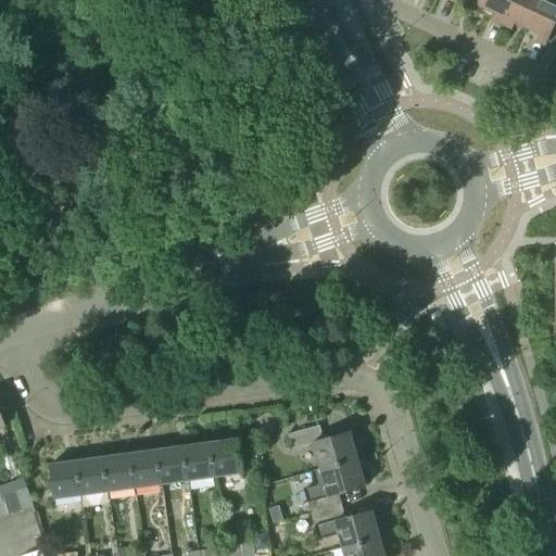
[(488,0),(462,0),(459,5),(469,10),(472,3),(484,9),(488,0)]
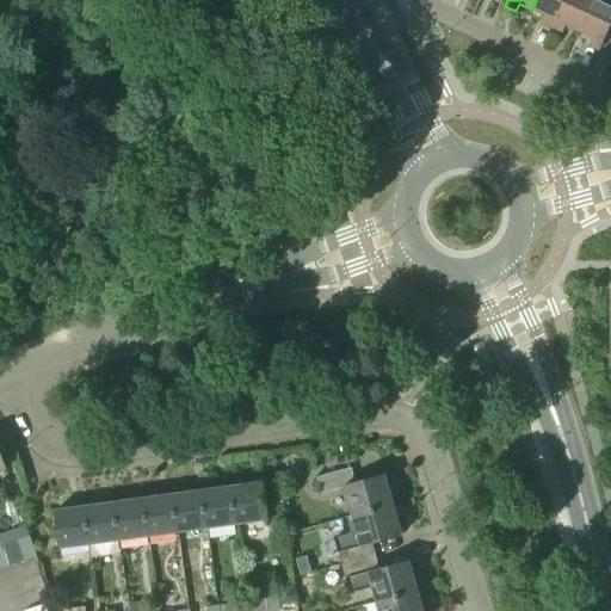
[(565,0),(536,0),(532,10),(544,16),(542,24),(551,29),(565,0)]
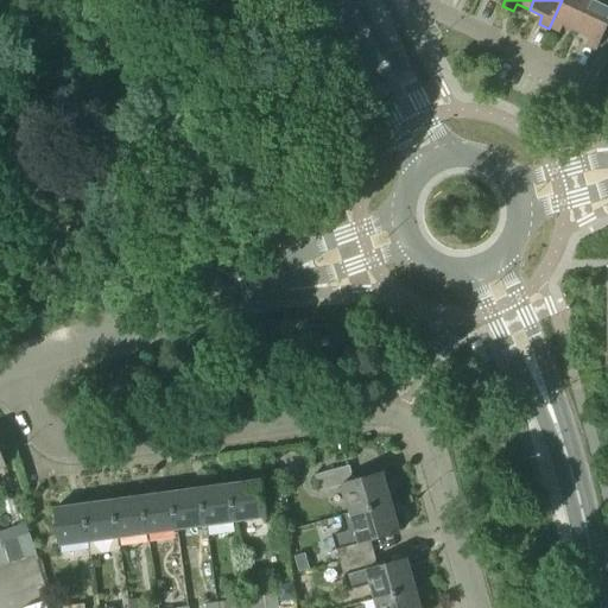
[(562,0),(549,29),(559,33),(563,25),(576,32),(590,0),(562,0)]
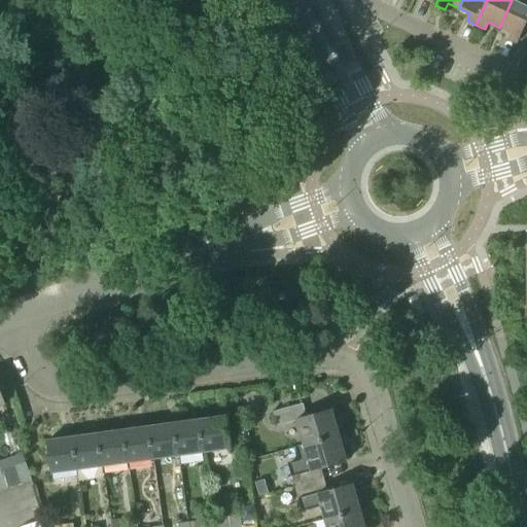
[(526,21),(526,2),(522,0),(512,0),(499,28),(511,33),(507,39),(517,43),(526,21)]
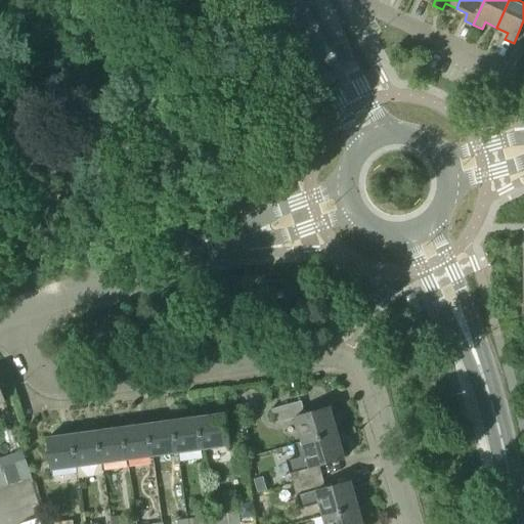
[(411,295),(404,297),(413,315),(422,312),(411,295)]
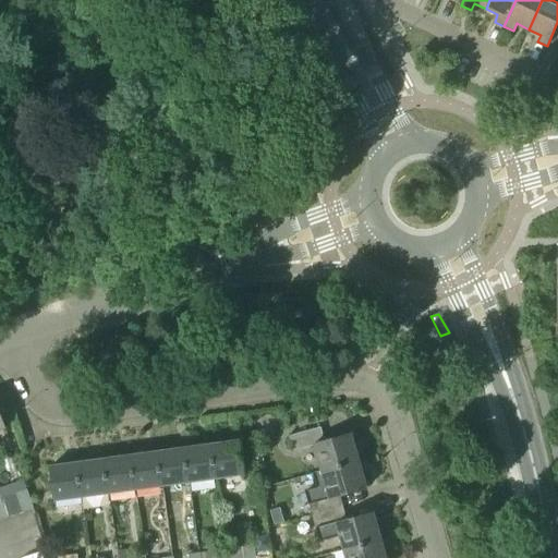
[(313,474),(359,461),(351,434),(324,441),(319,428),(290,436),(293,449),(314,444),(322,471),(312,473),(313,474)]
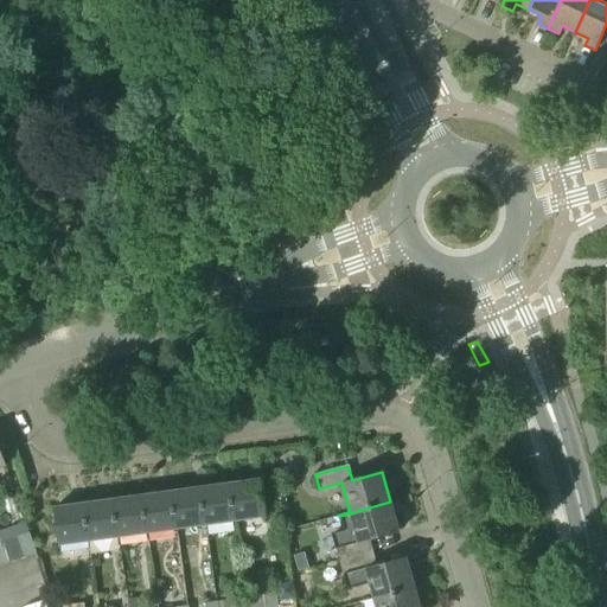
[(230,483),(235,522),(264,518),(260,479),(230,483)]
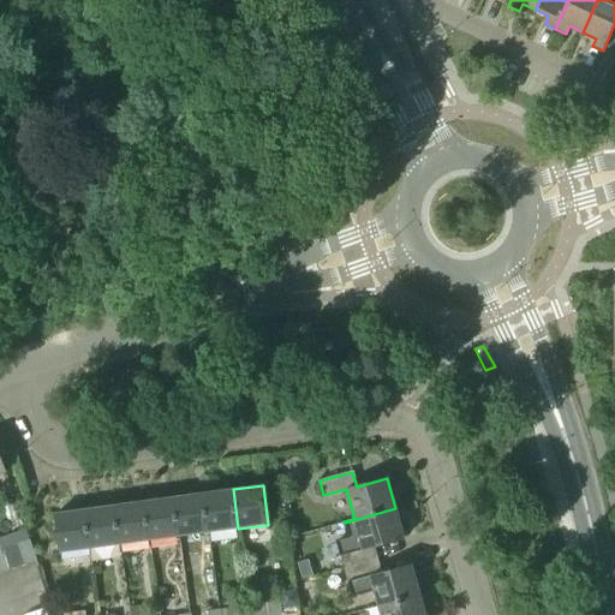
[(233,489),(203,493),(209,532),(238,529),(233,489)]
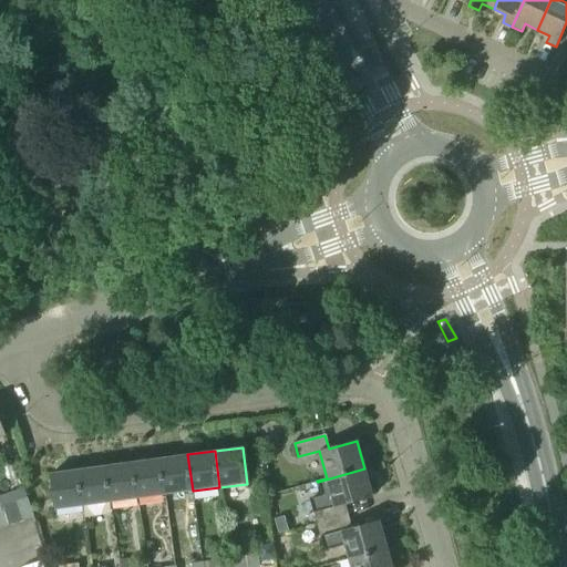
[(193,491),(187,454),(161,459),(165,495),(193,491)]
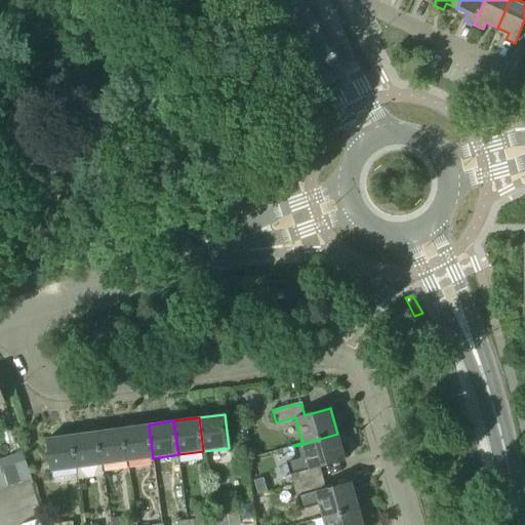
[(149,425),(123,428),(128,461),(153,458),(149,425)]
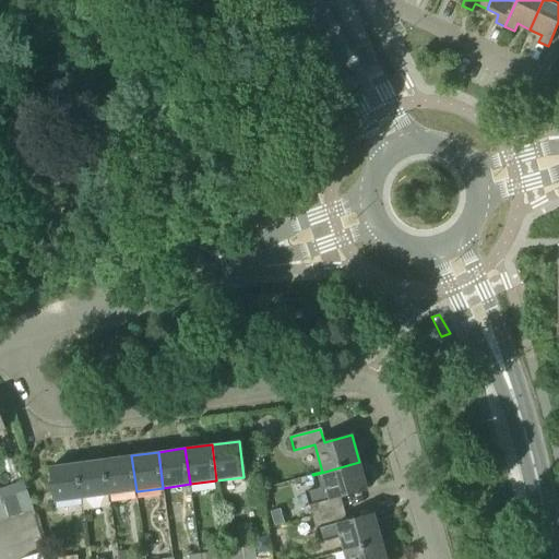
[(137,491),(131,455),(105,459),(109,495),(137,491)]
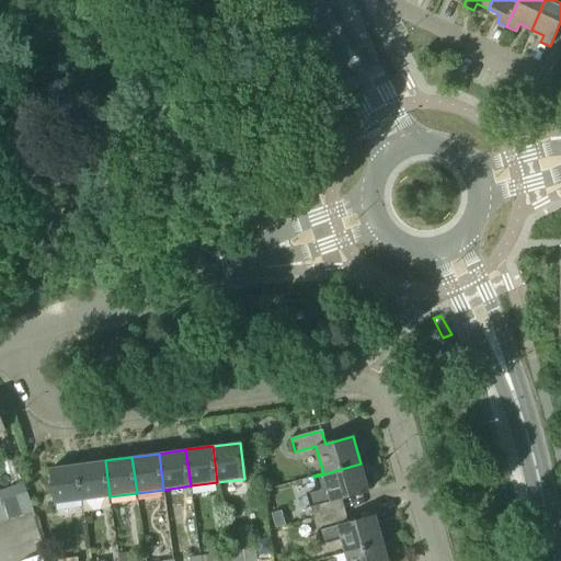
[(110,496),(105,460),(78,465),(82,501),(110,496)]
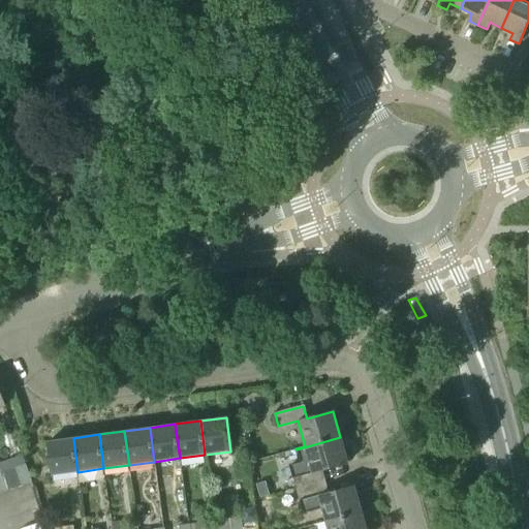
[(340,437),(297,449),(300,463),(288,466),(296,490),(324,481),(321,470),(347,463),(340,437)]
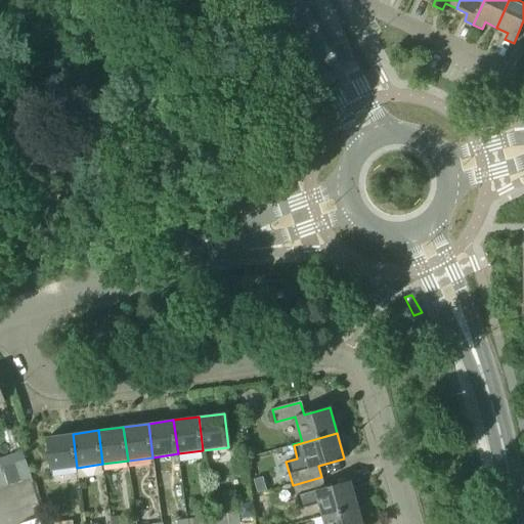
[(77,468),(73,434),(47,437),(51,471),(77,468)]
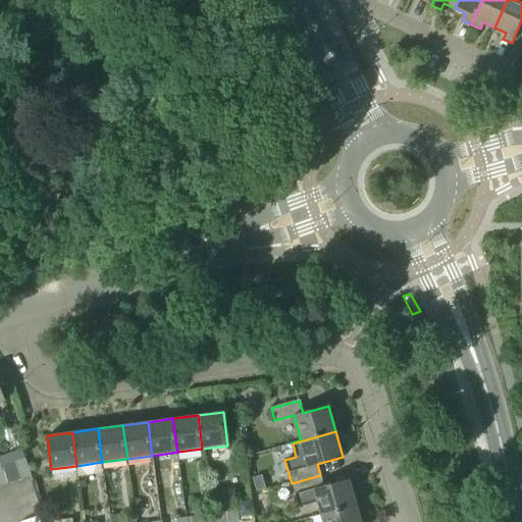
[(14,462),(20,480),(32,476),(24,458),(14,462)]
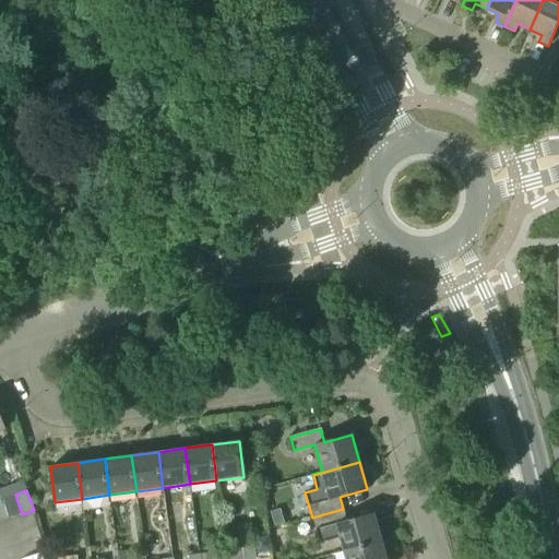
[(346,521),(343,509),(312,518),(316,530),(318,530),(322,543),(340,537),(344,550),(381,540),(373,514),(346,521)]
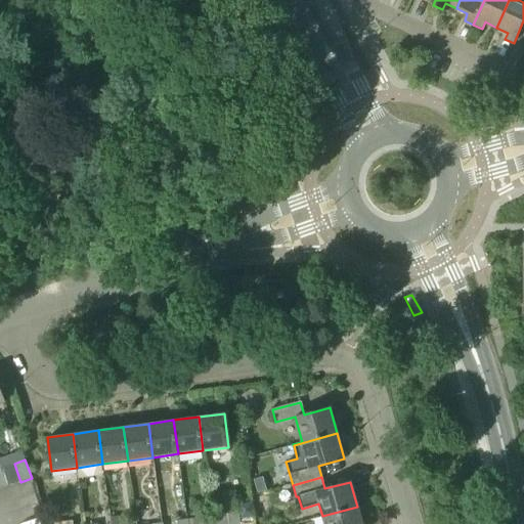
[(361,523),(357,507),(322,516),(324,523),(361,523)]
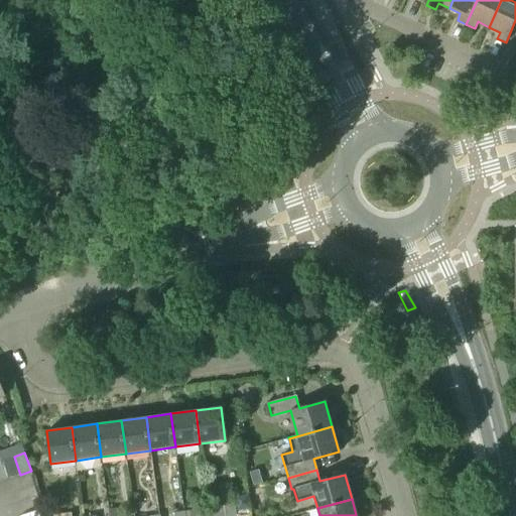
[(225,507),(226,515),(235,515),(234,505),(225,507)]
